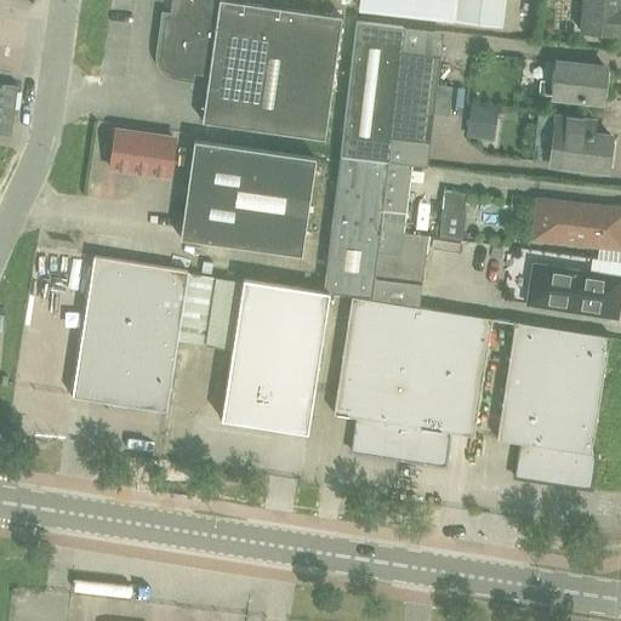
[(171,0),(170,16),(165,16),(160,53),(160,58),(161,63),(164,68),(167,72),(172,74),(177,75),(189,77),(189,73),(209,75),(201,121),(324,138),(342,17),(226,0),(171,0)]
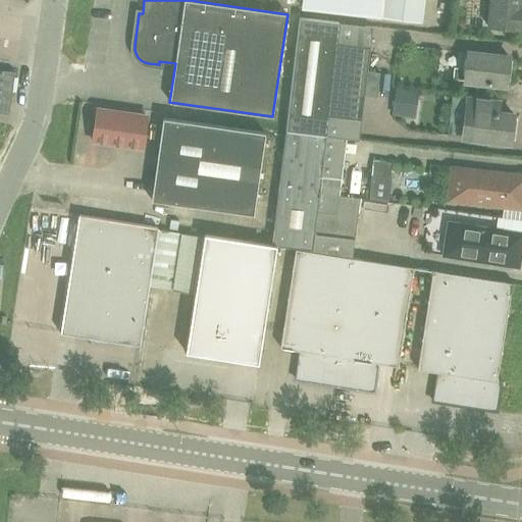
[(303,0),(302,6),(420,20),(422,0),(303,0)]
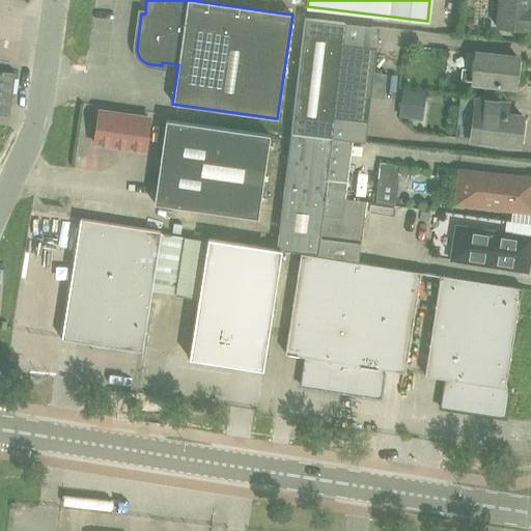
[(498,0),(497,27),(528,29),(529,25),(530,25),(530,9),(530,10),(530,0),(498,0)]
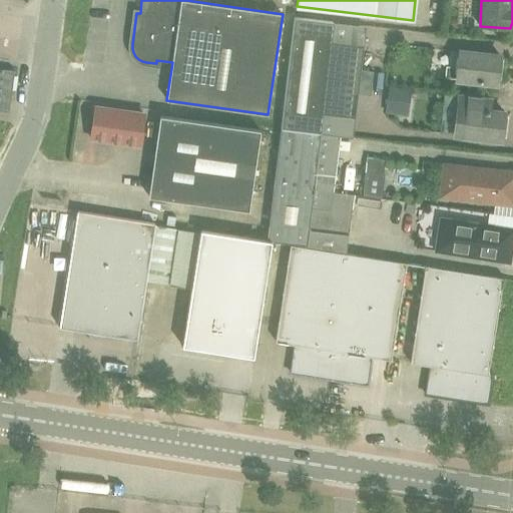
[(294,16),(281,128),(319,133),(322,112),(354,116),(357,92),(370,94),(373,70),(360,68),(363,45),(331,41),(333,21),(294,16)]
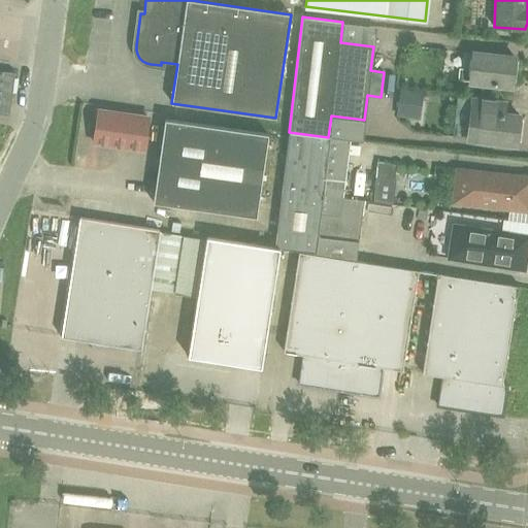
[(456,80),(510,87),(515,57),(472,52),(470,69),(458,67),(456,80)]
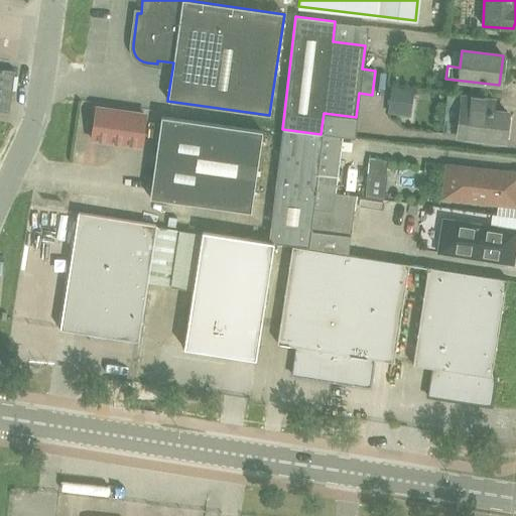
[(0,107),(5,108),(8,94),(11,94),(15,71),(0,69),(0,107)]
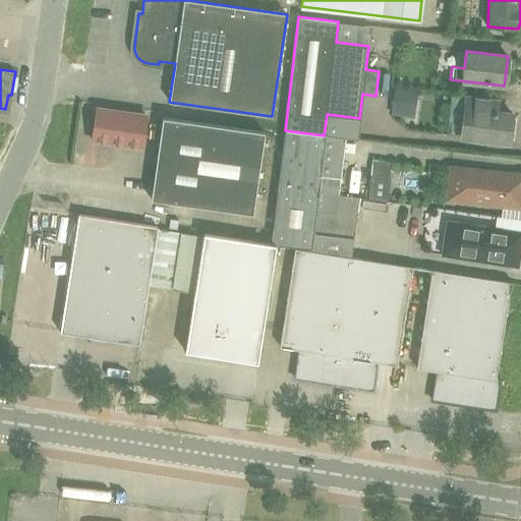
[(400,114),(423,115),(424,87),(400,87),(400,114)]
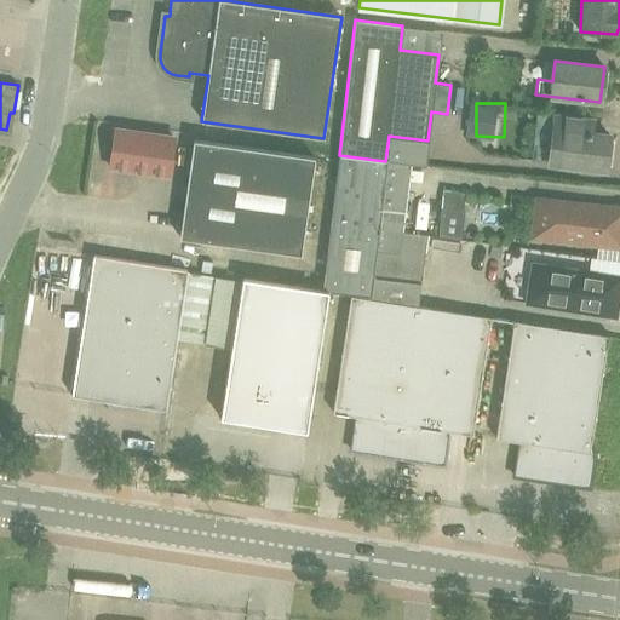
[(609,141),(607,141),(608,137),(589,135),(590,121),(554,116),(547,162),(603,170),(604,165),(607,166),(609,164),(612,143),(609,141)]
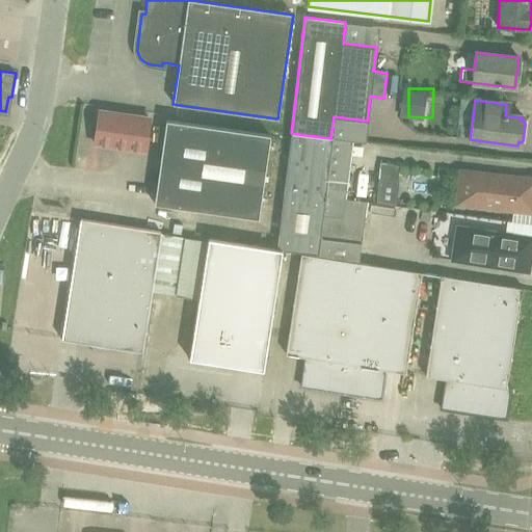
[(144,151),(149,117),(100,111),(95,143),(144,151)]
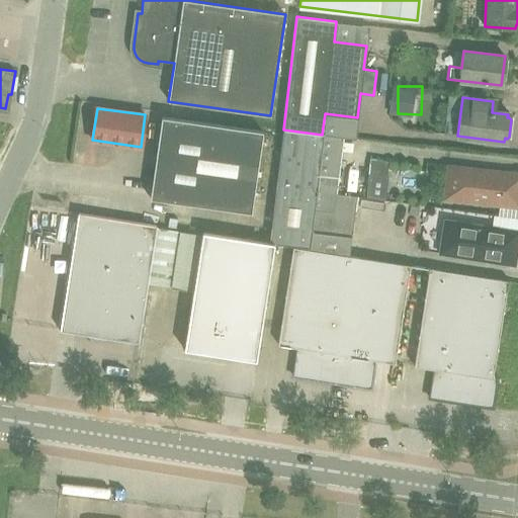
[(150,198),(251,212),(263,132),(162,117),(150,198)]
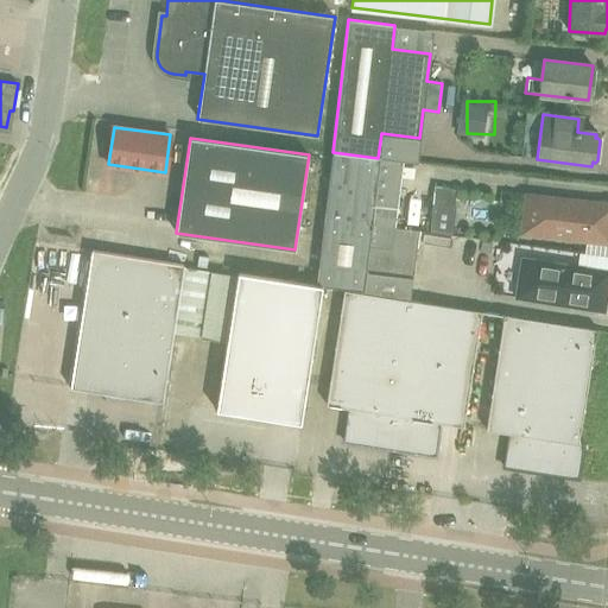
[(377,203),(382,158),(378,158),(333,152),(325,219),(398,228),(400,206),(377,203)]
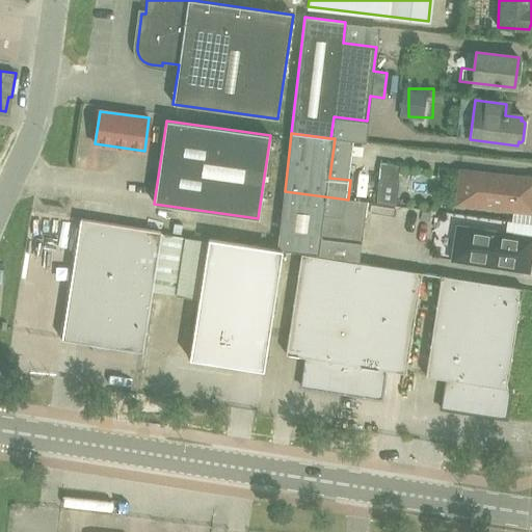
[(390,161),(384,201),(402,203),(407,164),(390,161)]
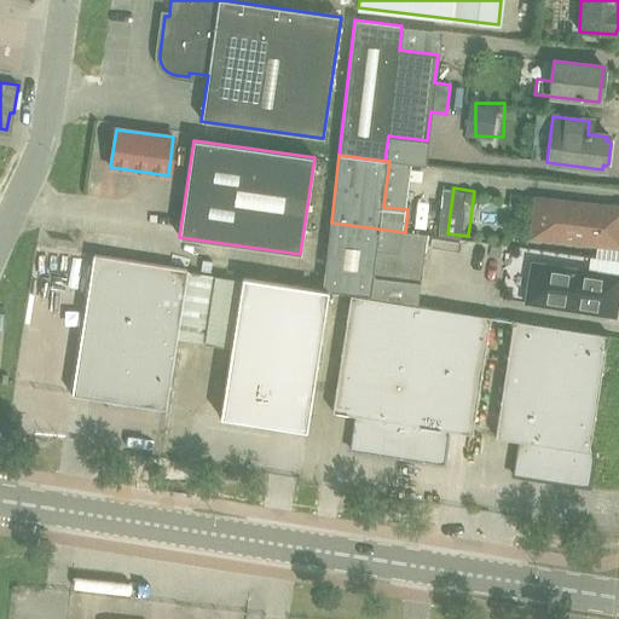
[(530,238),(618,248),(618,204),(618,207),(534,197),(530,238)]
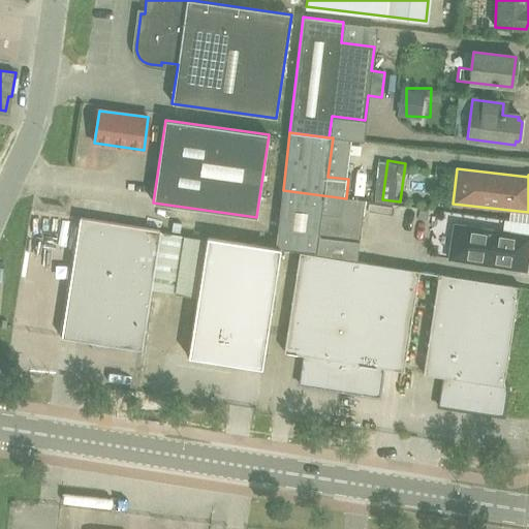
[(366,200),(346,198),(283,190),(276,247),(318,254),(320,239),(362,246),(366,200)]
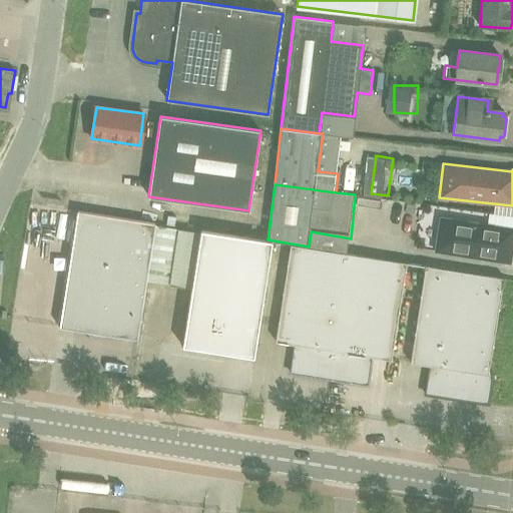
[(59,327),(137,339),(146,279),(167,283),(176,226),(77,211),(59,327)]
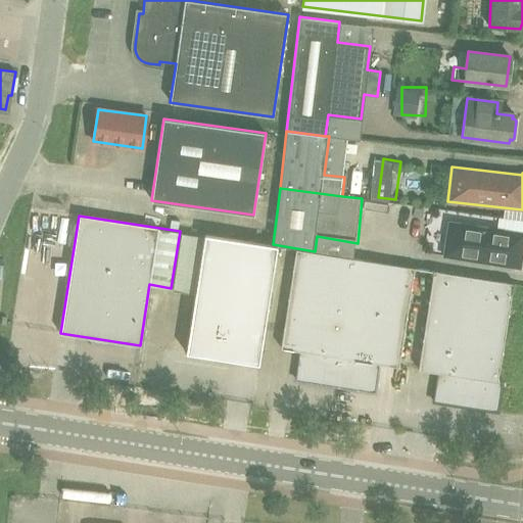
[(448,222),(442,255),(514,267),(515,269),(521,270),(522,257),(521,255),(522,242),(522,220),(522,221),(503,218),(498,217),(496,229),(448,222)]
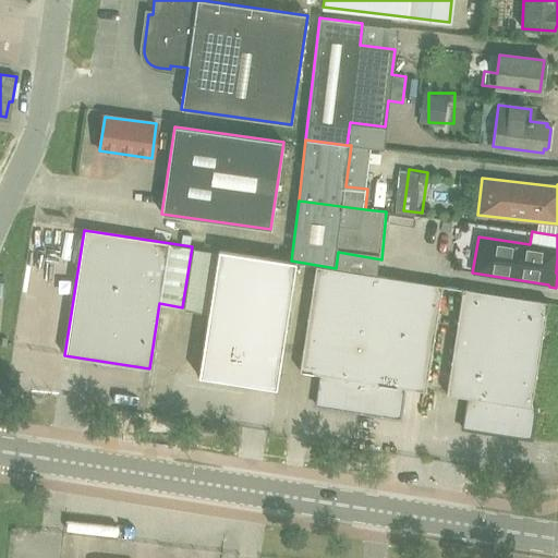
[(295,263),(218,250),(192,246),(182,307),(208,312),(198,376),(276,388),(295,263)]
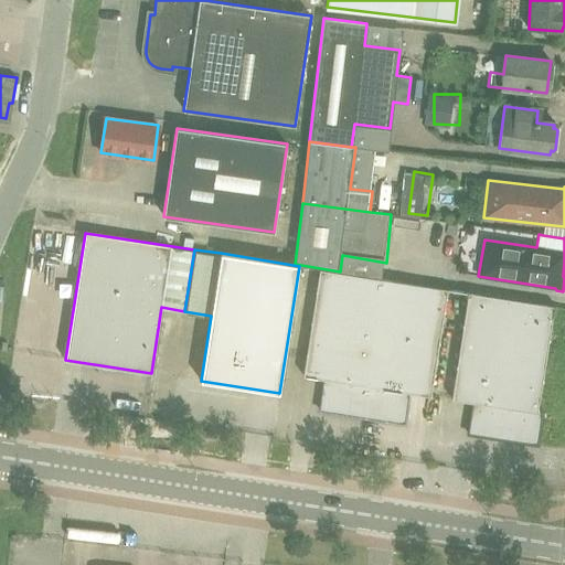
[(320,411),(364,417),(383,280),(363,276),(320,269),(304,375),(324,380),(320,411)]
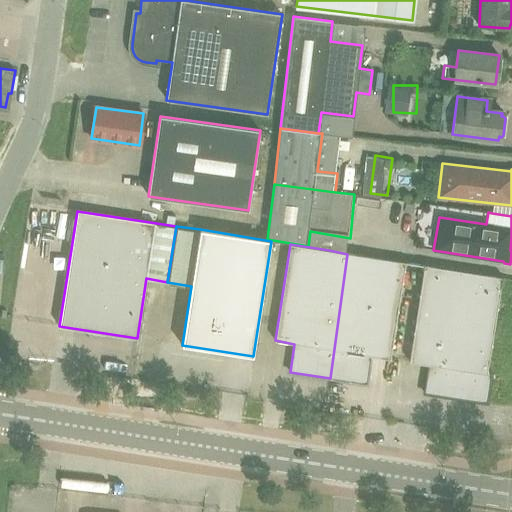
[(406,262),(347,254),(330,378),(366,384),(371,356),(390,359),(406,262)]
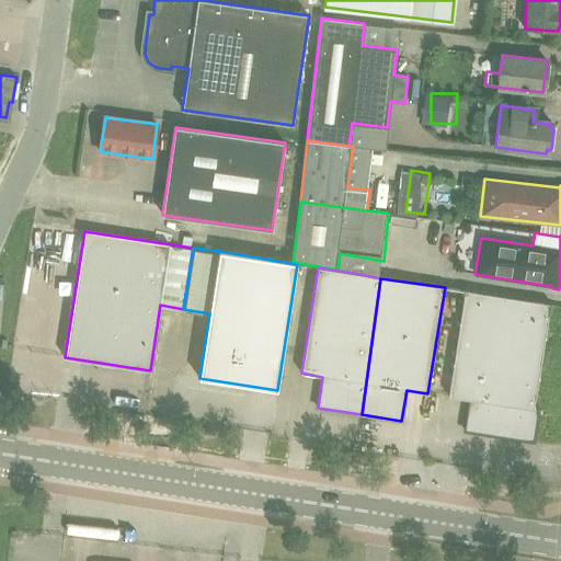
[(534,408),(550,304),(466,290),(448,397),(469,400),(465,431),(534,441),(538,409),(534,408)]
